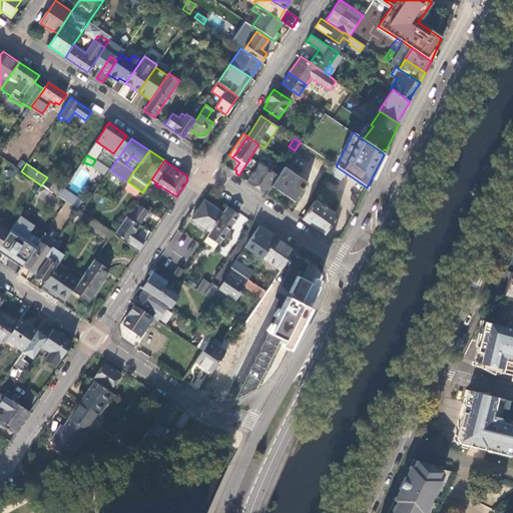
[(259,163),(246,180),(266,193),(271,185),(277,175),(259,163)]
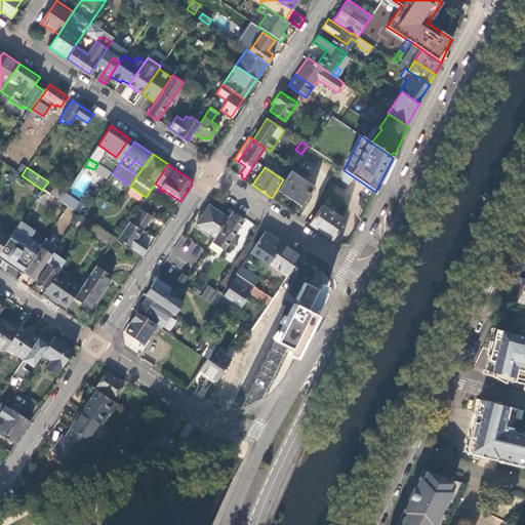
[(341,168),(336,176),(349,184),(353,176),(344,170),(341,168)]
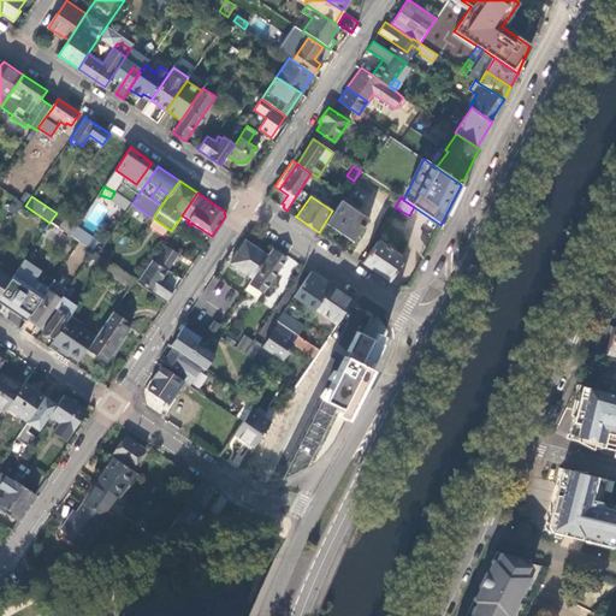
[(15,199),(7,211),(13,214),(22,202),(15,199)]
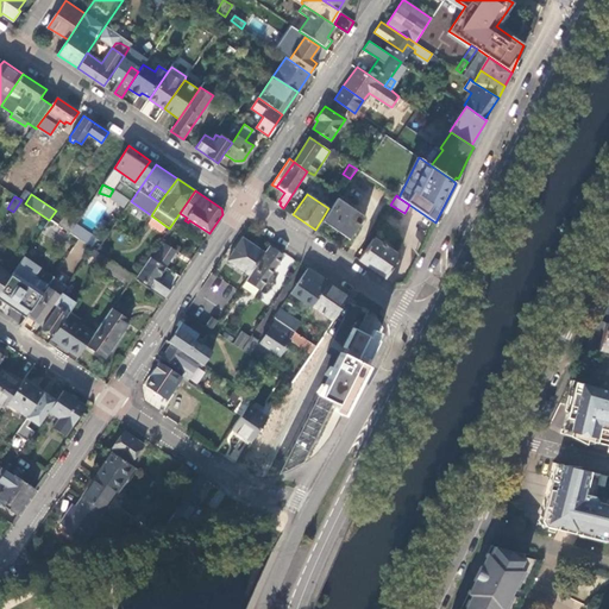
[(337,198),(328,208),(321,220),(349,239),(364,217),(337,198)]
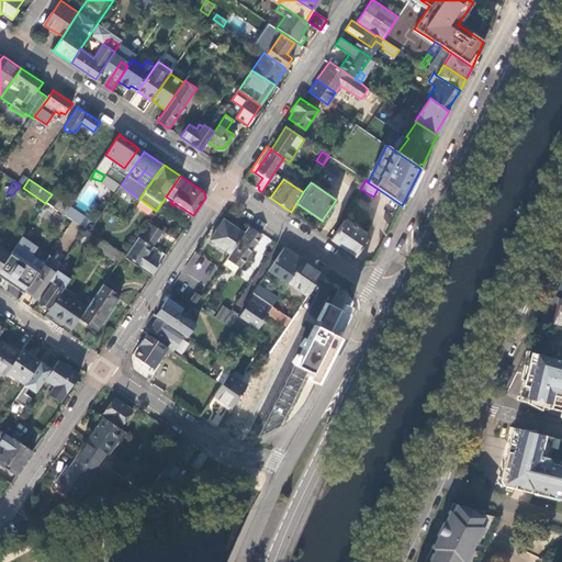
[(69,206),(60,201),(55,208),(59,211),(65,214),(69,206)]
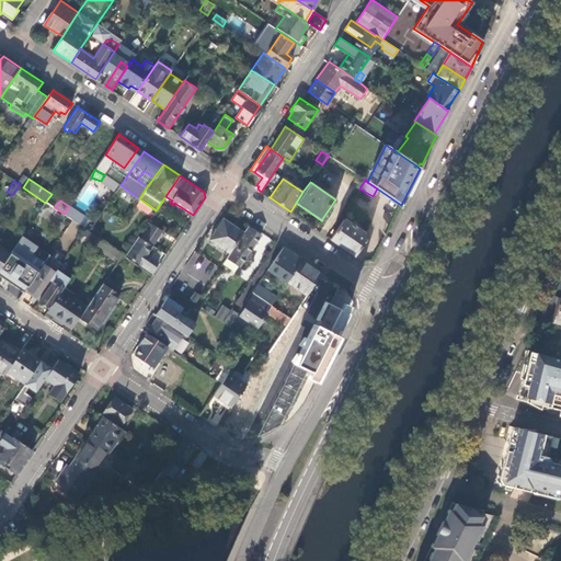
[(89,219),(69,206),(65,214),(72,219),(83,227),(89,219)]
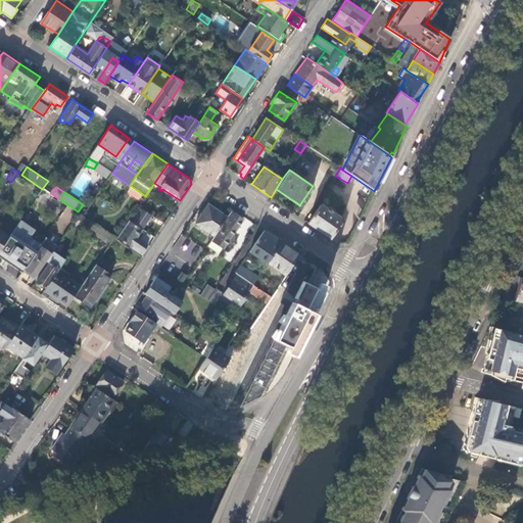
[(79,212),(78,211),(67,204),(62,214),(59,217),(70,224),(74,220),(79,212)]
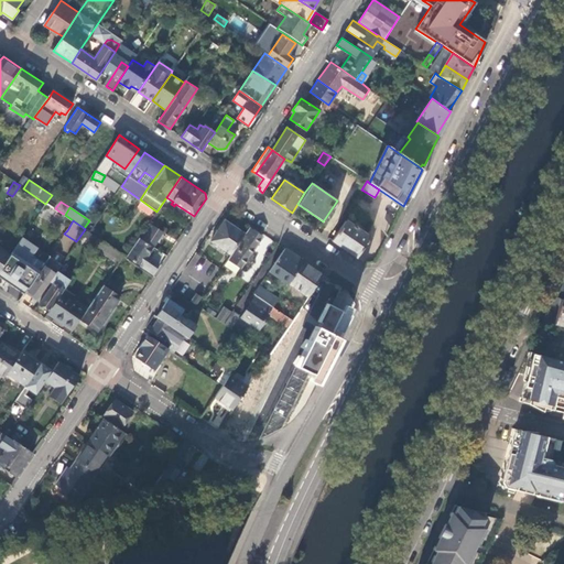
[(230,255),(245,235),(224,220),(210,240),(230,255)]
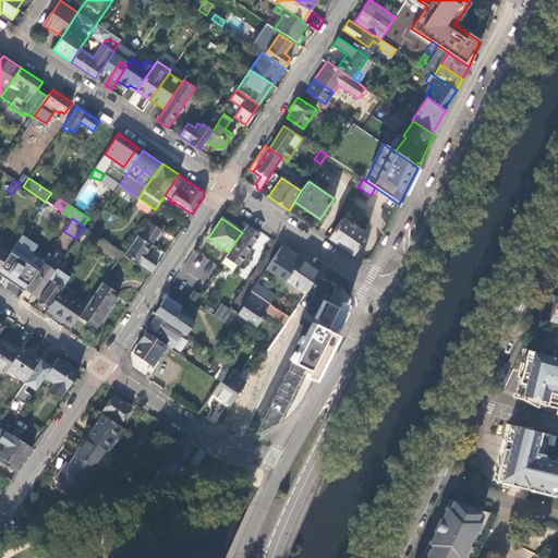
[(341,219),(328,237),(352,254),(365,234),(341,219)]
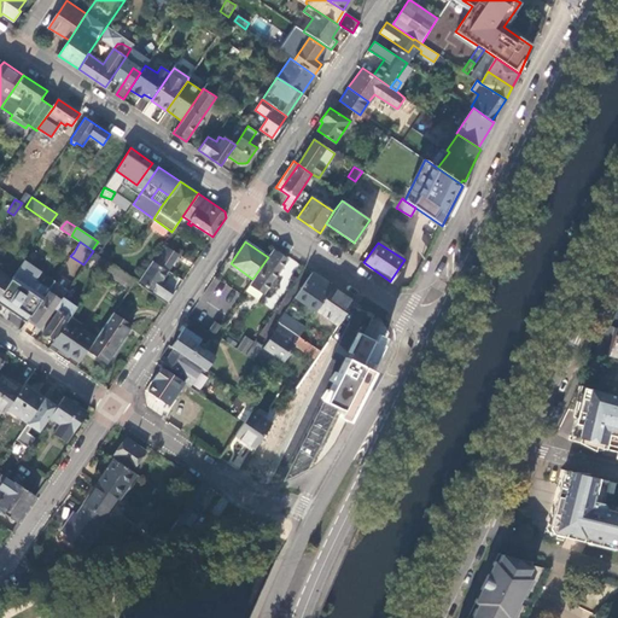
[(153,260),(168,269),(178,256),(178,252),(164,244),(153,260)]
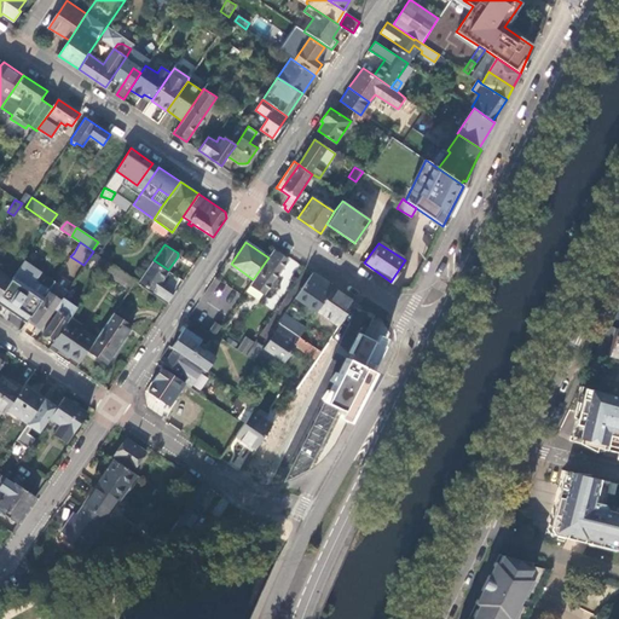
[(98,255),(108,261),(114,253),(104,247),(98,255)]
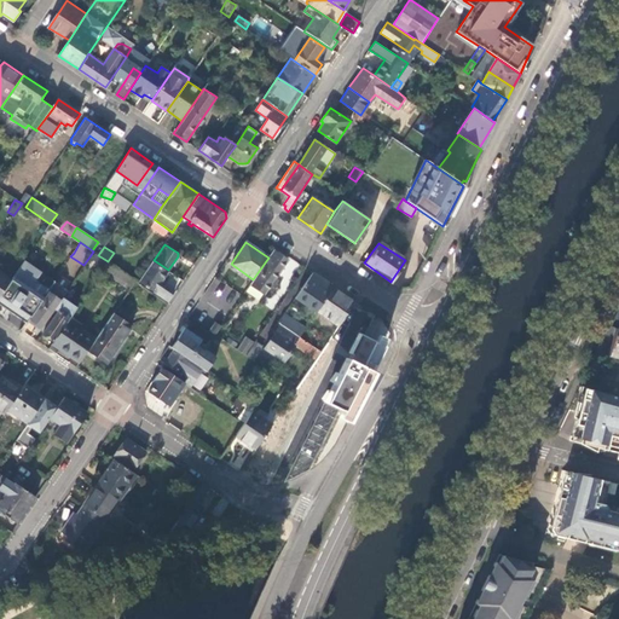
[(288,261),(273,250),(268,258),(253,279),(249,284),(264,295),(288,261)]
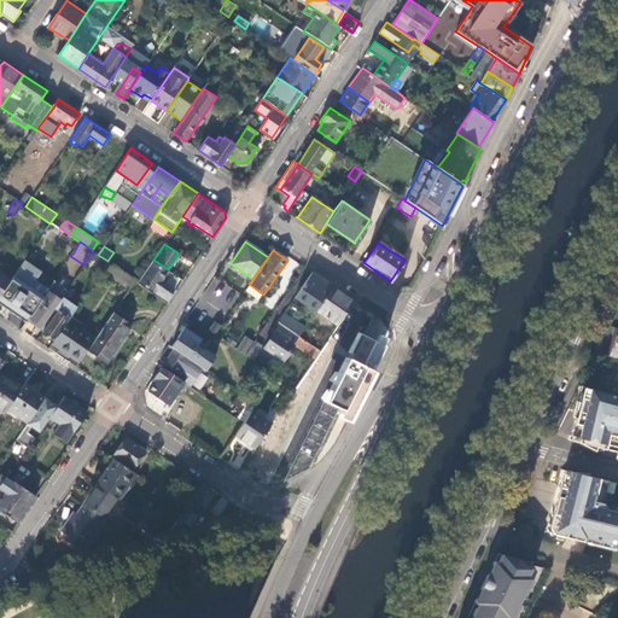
[(101,270),(108,261),(98,255),(93,251),(87,260),(87,261),(101,270)]
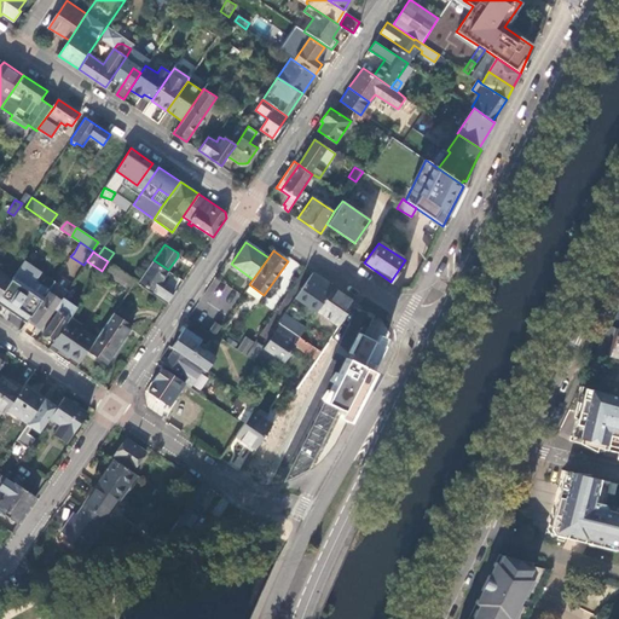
[(24,260),(17,272),(11,279),(0,296),(0,305),(25,323),(27,322),(48,290),(55,282),(24,260)]
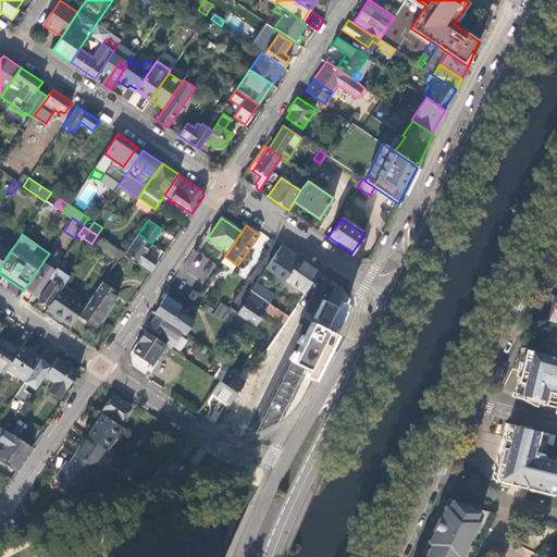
[(124,254),(151,272),(156,265),(145,259),(144,260),(140,259),(151,243),(138,234),(124,254)]
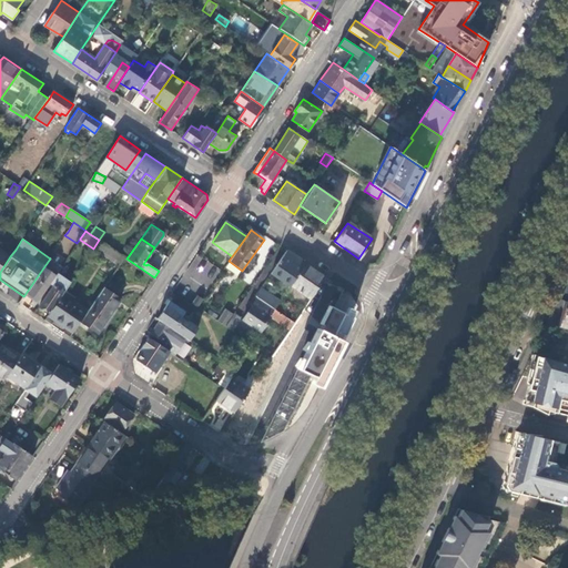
[(99,240),(93,249),(119,266),(124,257),(117,252),(99,240)]
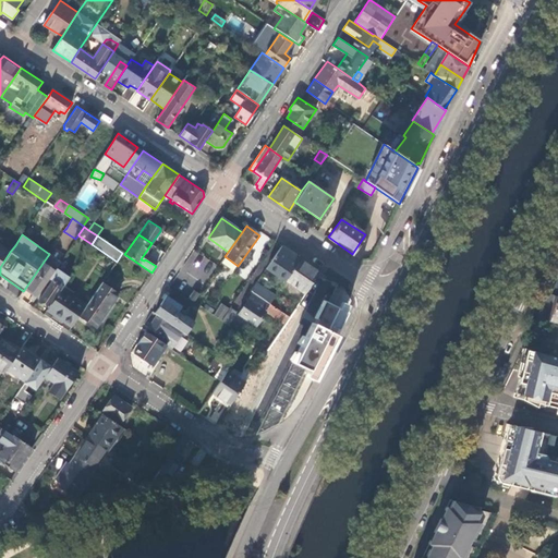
[(0,267),(10,252),(0,244),(0,267)]
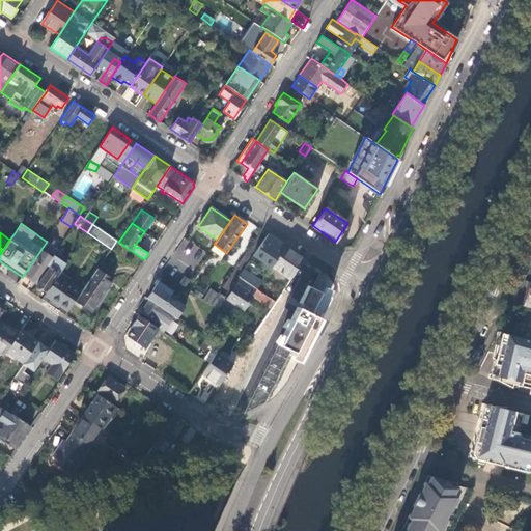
[(286,246),(268,233),(238,277),(240,278),(257,289),(262,281),(247,271),(249,268),(250,269),(257,258),(272,268),(286,246)]
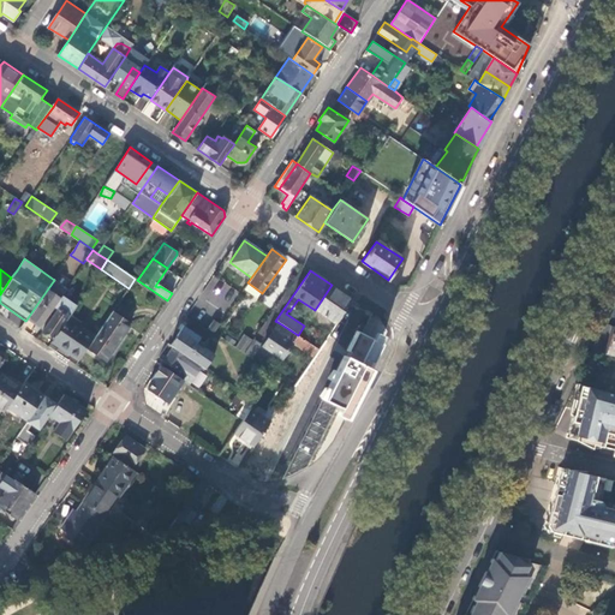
[(352,299),(332,285),(315,310),(314,311),(318,315),(320,312),(336,323),(344,311),(352,299)]
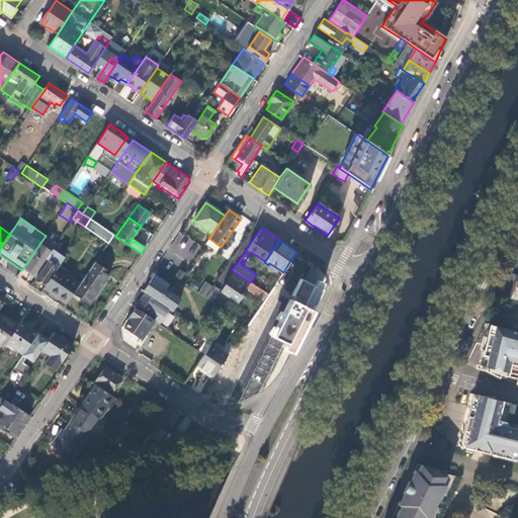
[(40,243),(22,269),(33,275),(47,258),(52,250),(40,243)]
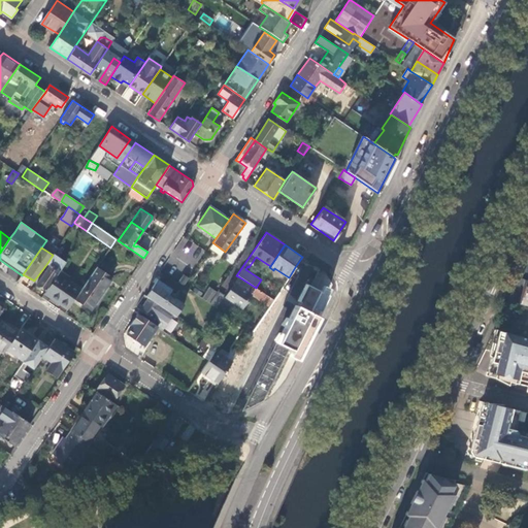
[(50,264),(36,285),(45,291),(59,270),(65,262),(54,254),(53,255),(47,263),(50,264)]
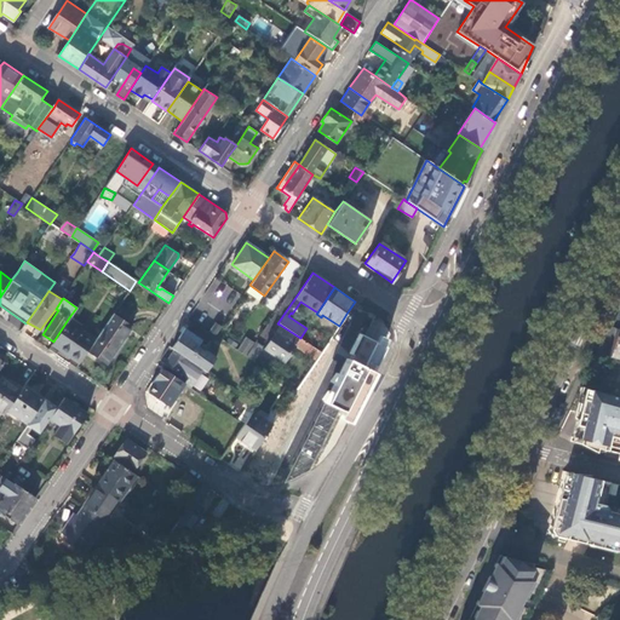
[(619,360),(619,309),(615,320),(619,322),(619,331),(612,328),(598,354),(619,361),(619,360)]
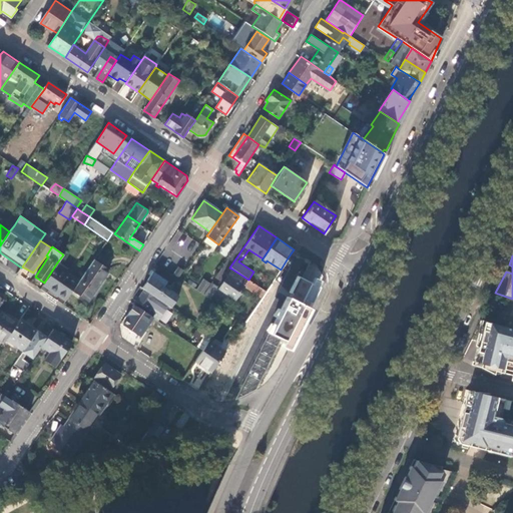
[(109,270),(93,260),(79,281),(73,290),(88,301),(107,273),(109,270)]
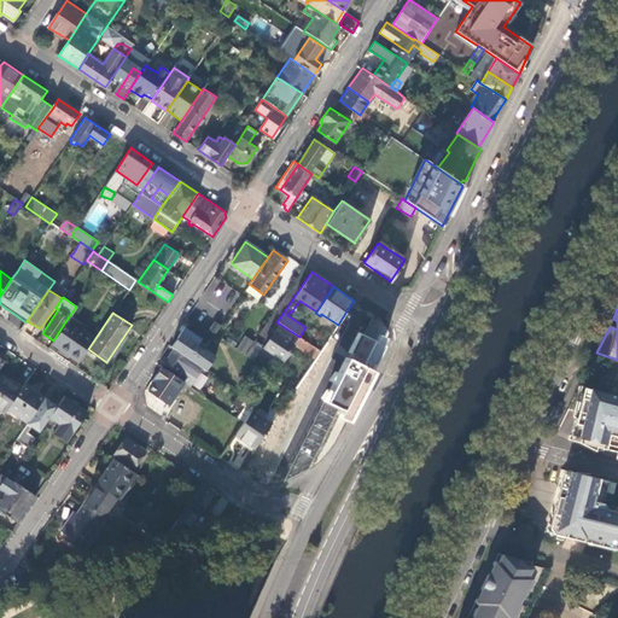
[(53,340),(52,343),(79,362),(85,354),(88,349),(95,338),(79,327),(80,324),(69,316),(53,340)]
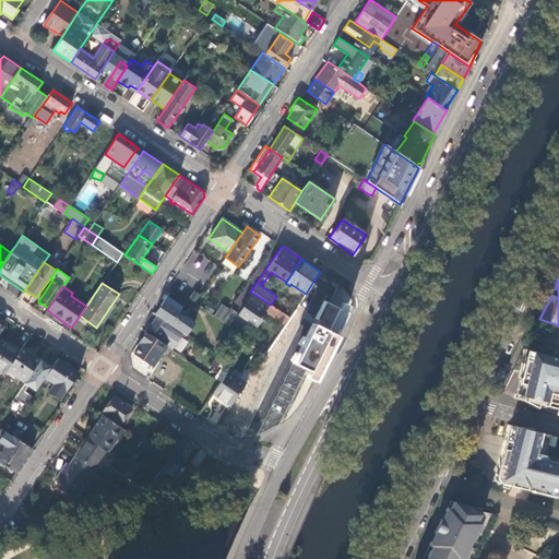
[(197,299),(200,295),(194,290),(189,298),(194,302),(197,299)]
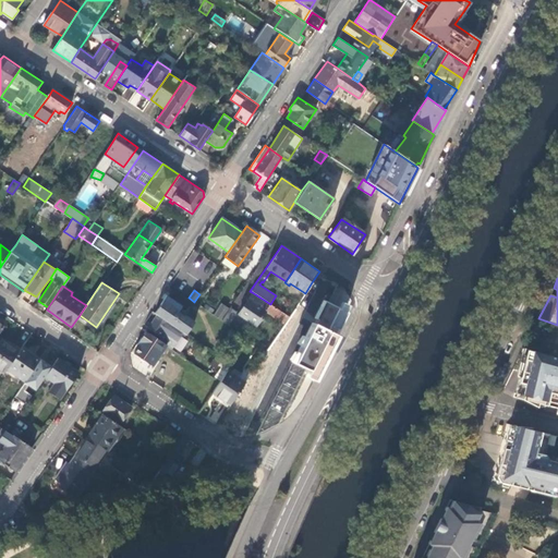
[(270,304),(252,292),(239,314),(256,326),(266,311),(284,323),(289,316),(270,304)]
